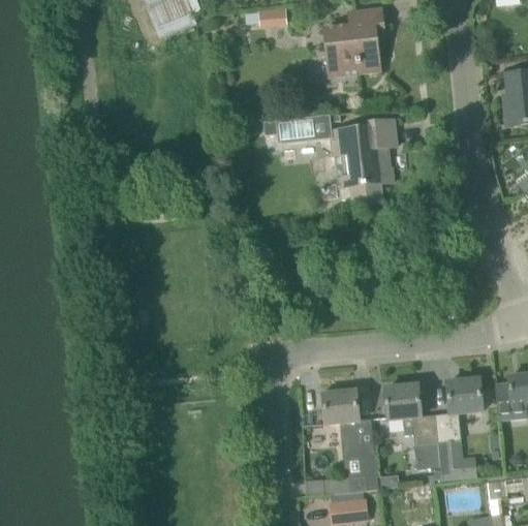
[(145,0),(160,37),(197,23),(193,12),(202,9),(197,0),(145,0)]
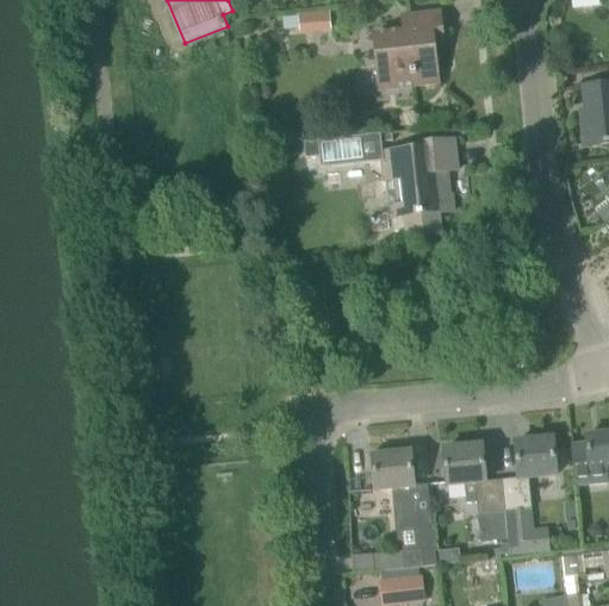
[(303,8),(304,29),(334,27),(333,7),(303,8)]
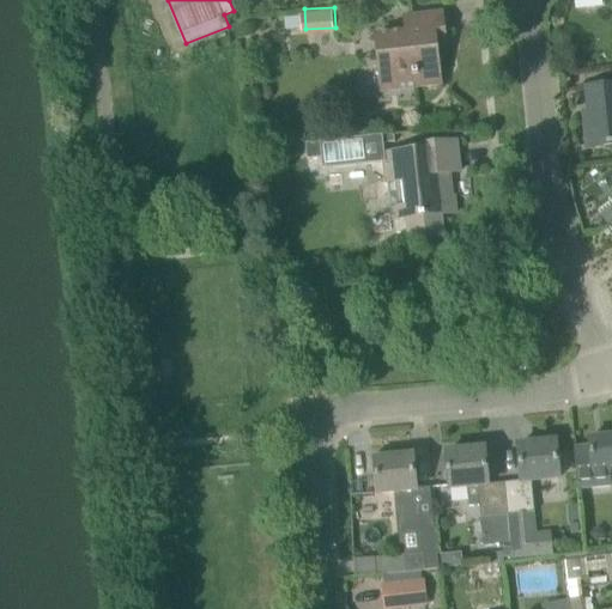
[(376,34),(381,73),(413,69),(414,85),(442,83),(437,34),(446,32),(443,10),(406,13),(407,30),(376,34)]
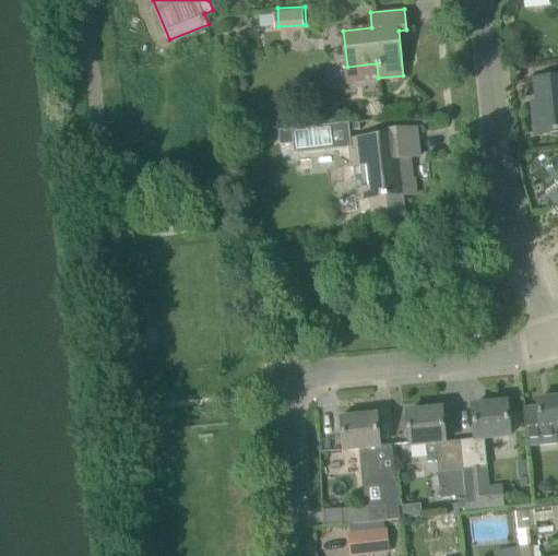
[(534,111),(536,132),(557,130),(557,75),(536,78),(539,111),(534,111)]
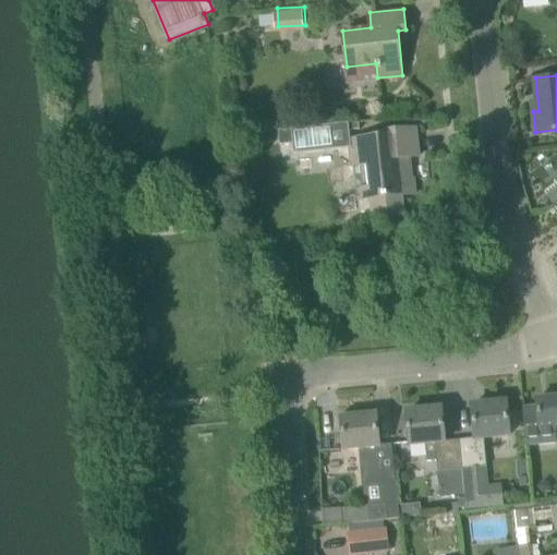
[(406,156),(412,155),(420,154),(416,127),(395,129),(370,132),(370,135),(351,137),(350,128),(361,127),(360,120),(349,120),(349,122),(279,129),(261,131),(262,141),(280,140),(280,143),(293,142),(294,152),(349,146),(350,160),(353,160),(365,158),(370,200),(380,198),(383,214),(404,212),(402,193),(415,192),(414,177),(408,178),(406,156)]
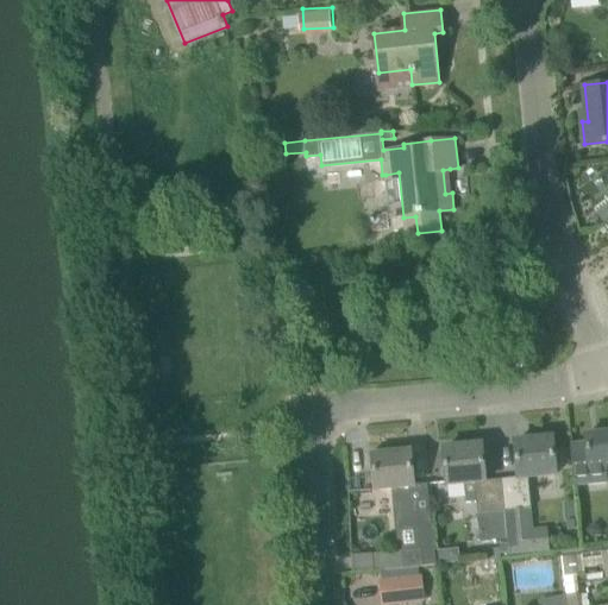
[(607,202),(597,212),(607,225),(607,202)]
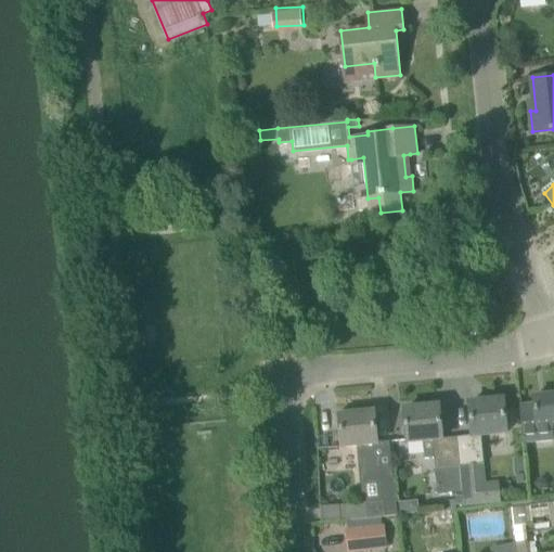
[(533,395),(535,402),(522,403),(525,441),(552,438),(551,421),(553,420),(553,389),(550,390),(550,394),(533,395)]
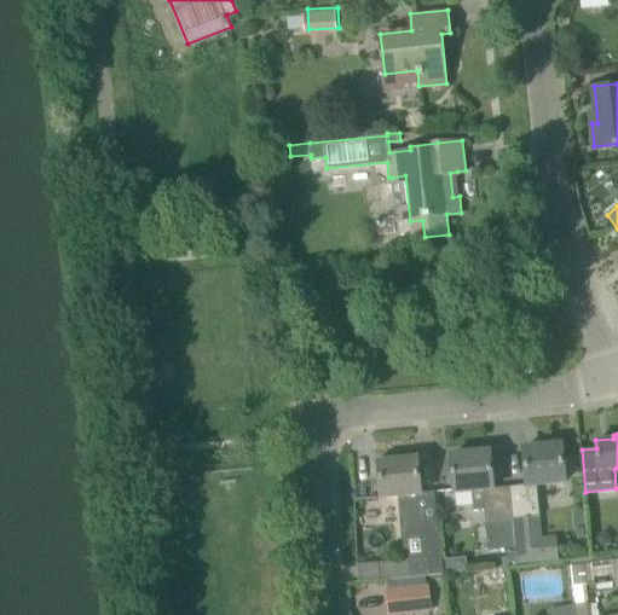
[(510,486),(514,537),(515,546),(517,562),(559,557),(556,532),(542,533),(539,516),(537,483),(566,481),(562,444),(524,447),(526,483),(510,486)]
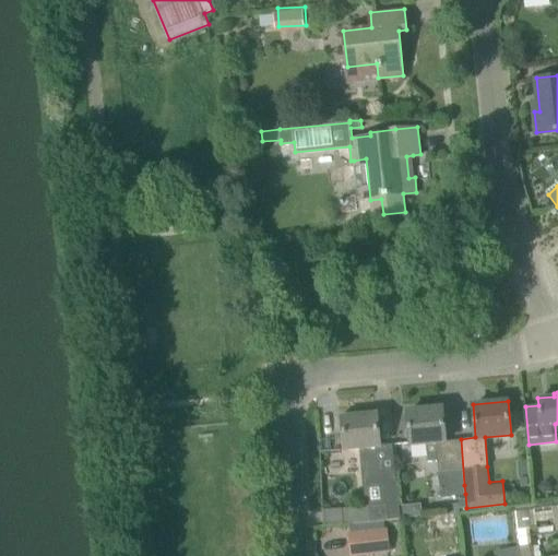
[(411,444),(428,442),(430,460),(438,460),(442,496),(465,494),(464,485),(461,439),(446,440),(442,406),(407,410),(411,444)]
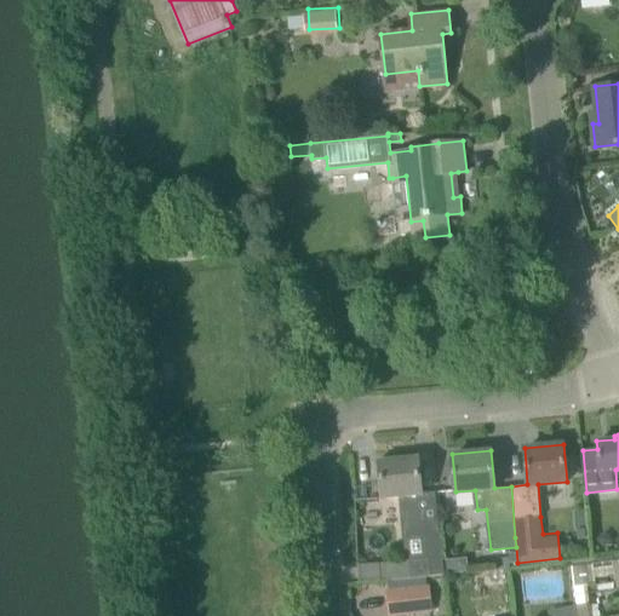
[(383,496),(400,495),(403,535),(440,531),(436,491),(420,493),(418,458),(399,460),(397,456),(400,456),(400,455),(379,456),(380,459),(382,458),(383,461),(379,461),(383,496)]
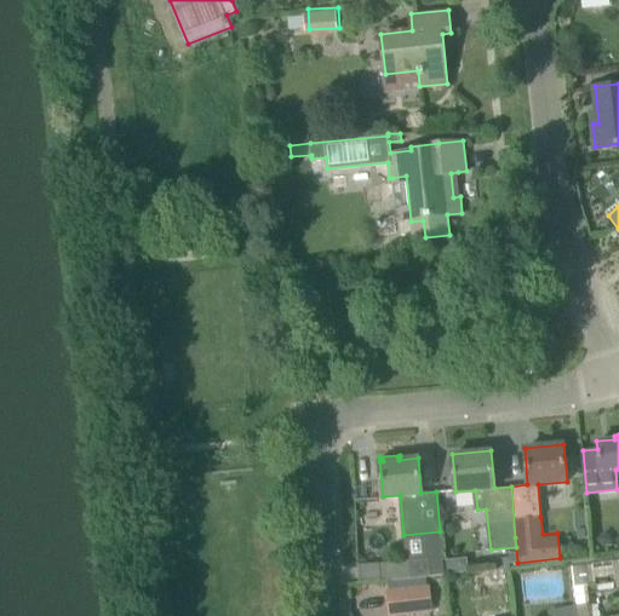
[(430,557),(403,559),(379,562),(359,563),(360,581),(380,580),(388,579),(405,577),(408,577),(427,575),(431,575),(431,574),(430,563),(430,557)]
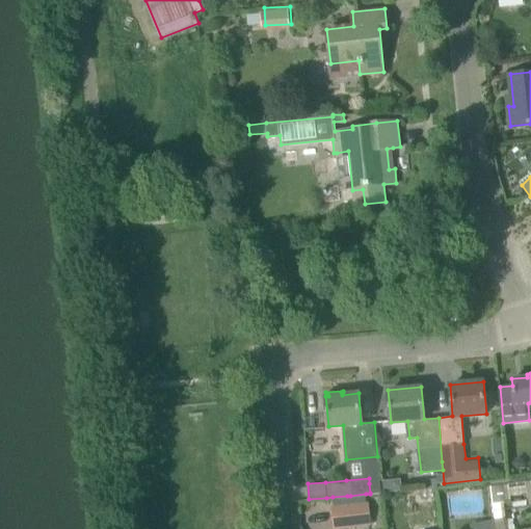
[(401,480),(381,481),(382,492),(401,490),(401,480)]
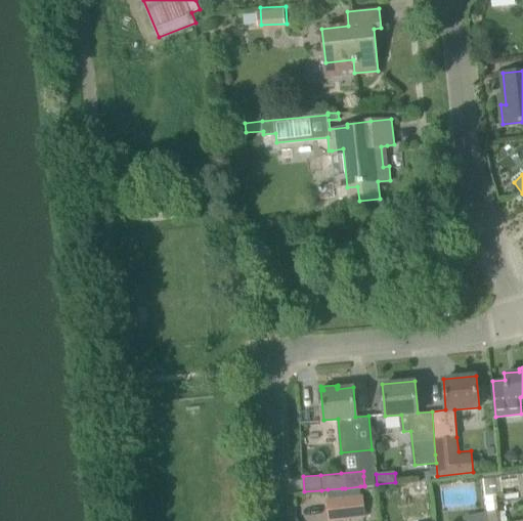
[(486,477),(488,493),(495,493),(493,477),(486,477)]
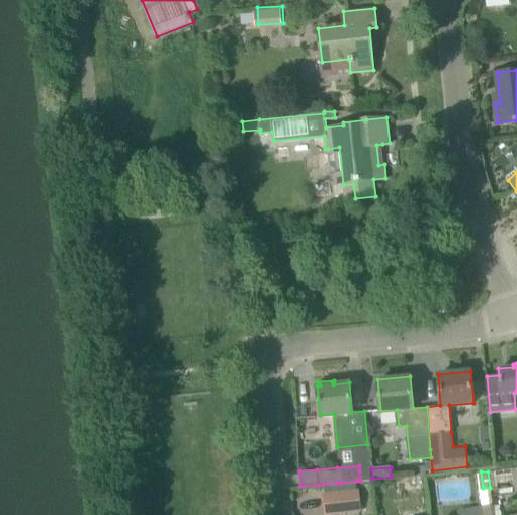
[(362,509),(359,487),(323,492),(326,514),(362,509)]
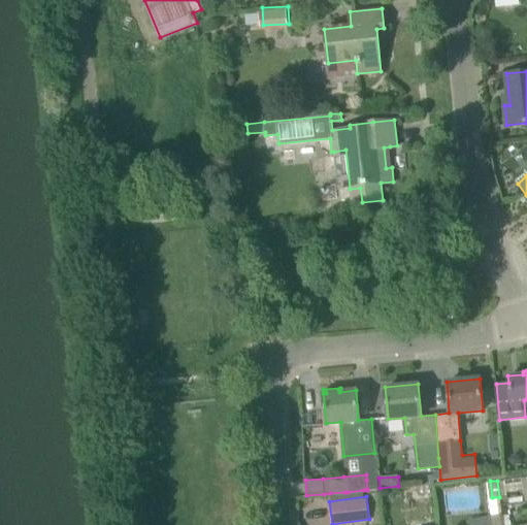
[(492,524),(491,516),(479,518),(480,524),(492,524)]
